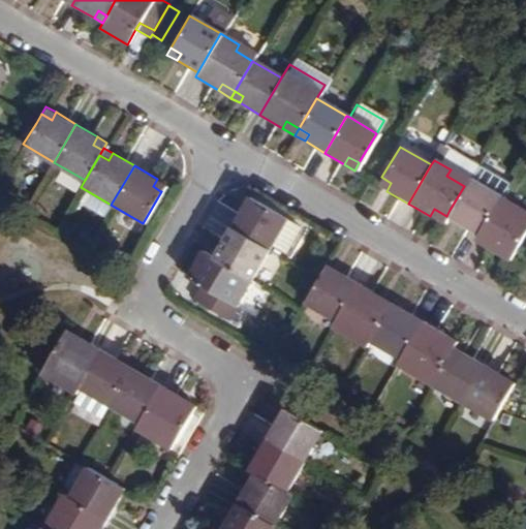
[(464,186),(450,210),(458,215),(454,222),(475,236),(498,197),(506,184),(475,166),(468,180),(464,186)]
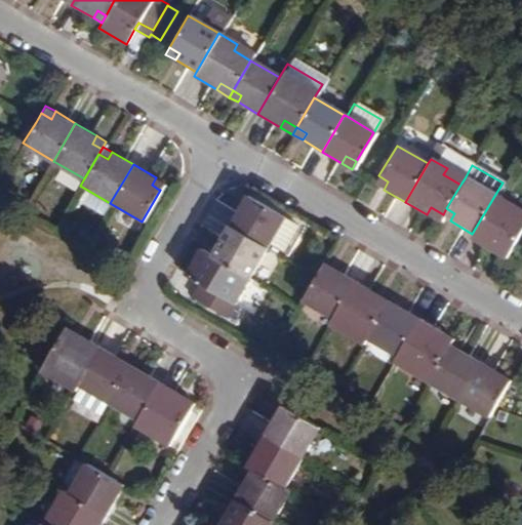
[(443,174),(460,185),(465,178),(447,168),(443,174)]
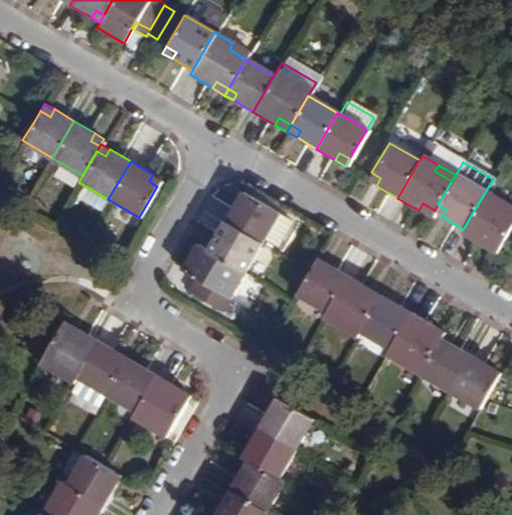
[(380,178),(371,172),(367,180),(376,186),(380,178)]
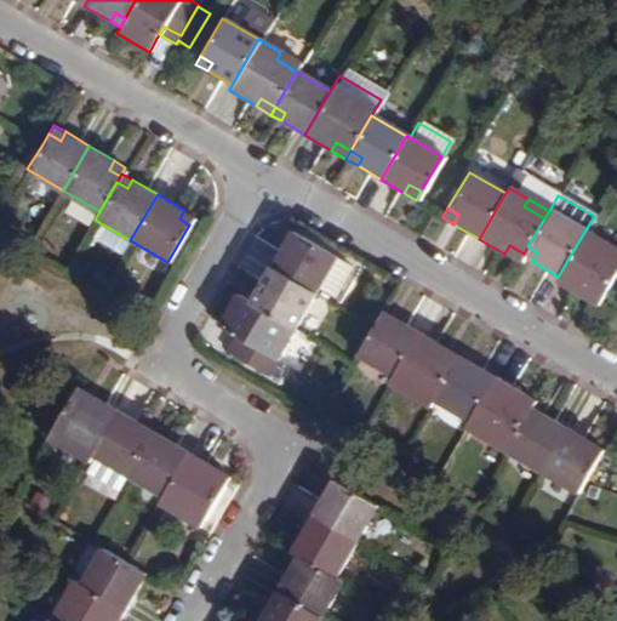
[(194,216),(184,210),(180,218),(188,224),(189,224),(194,216)]
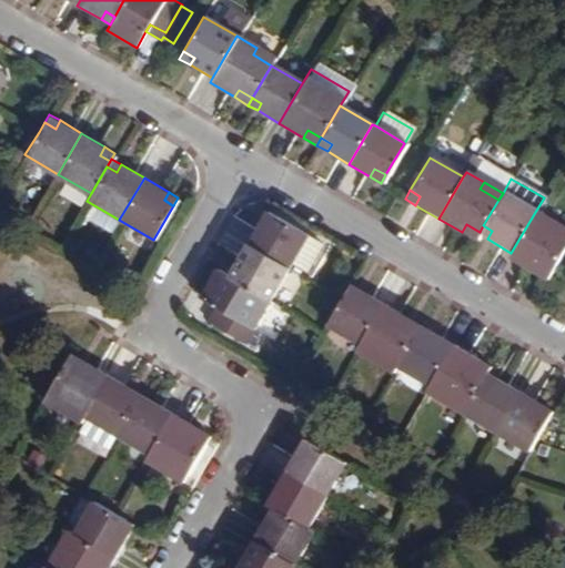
[(269,225),(274,215),(265,210),(260,220),(269,225)]
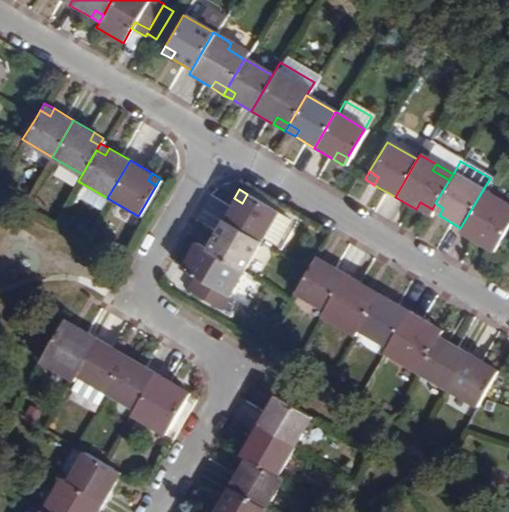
[(482,191),(460,228),(457,233),(478,245),(482,238),(496,246),(508,223),(508,214),(496,207),(499,201),(482,191)]
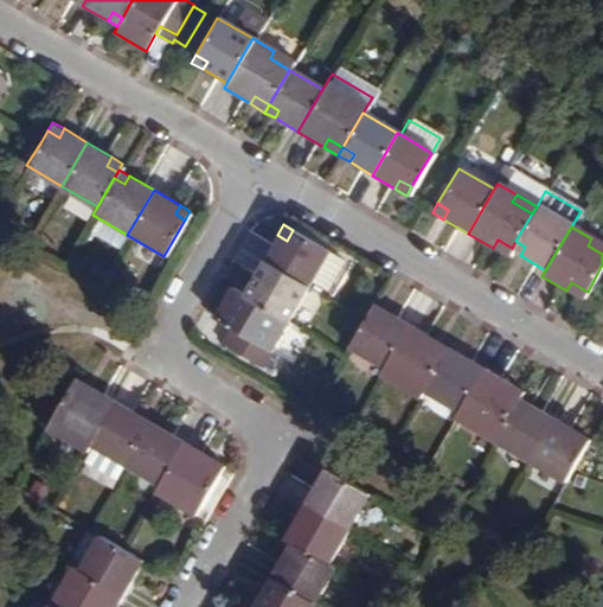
[(263,259),(305,283),(306,281),(325,249),(293,230),(287,241),(277,235),(263,259)]
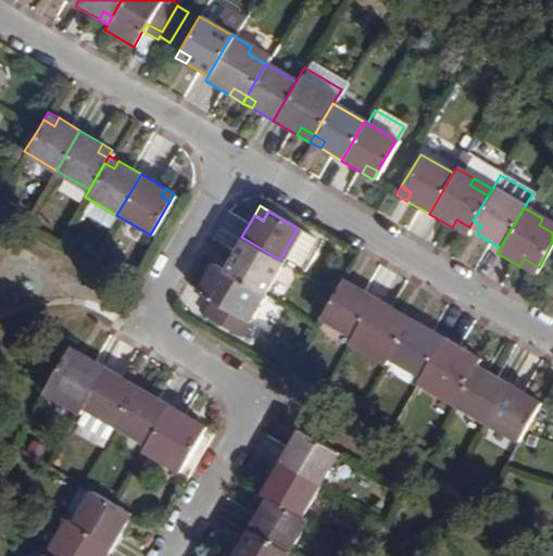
[(539,225),(552,232),(552,224),(542,218),(539,225)]
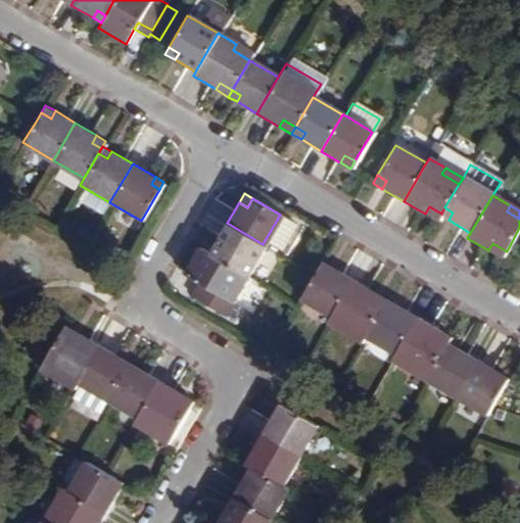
[(440,216),(441,214),(429,206),(425,214),(437,221),(440,216)]
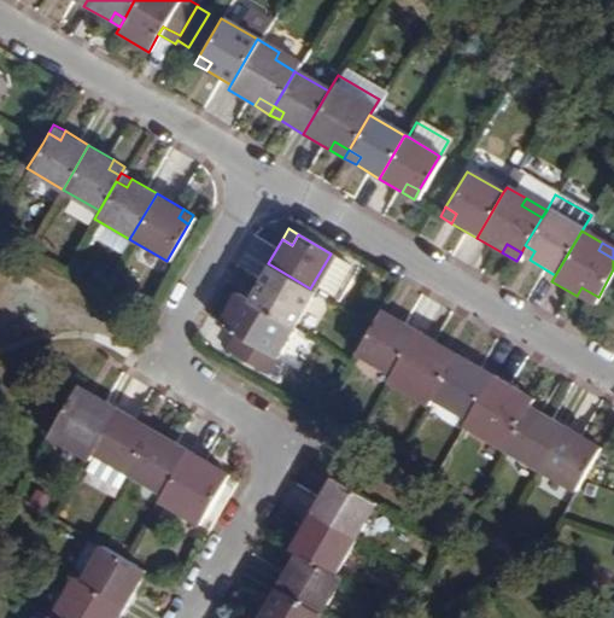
[(525,245),(521,252),(520,255),(530,260),(534,251),(525,245)]
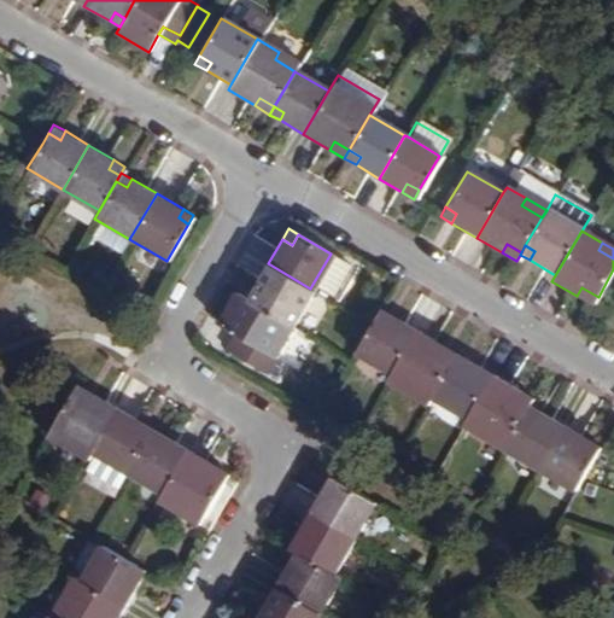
[(346,269),(344,261),(331,254),(311,286),(328,296),(329,293),(334,297),(338,290),(334,289),(346,269)]
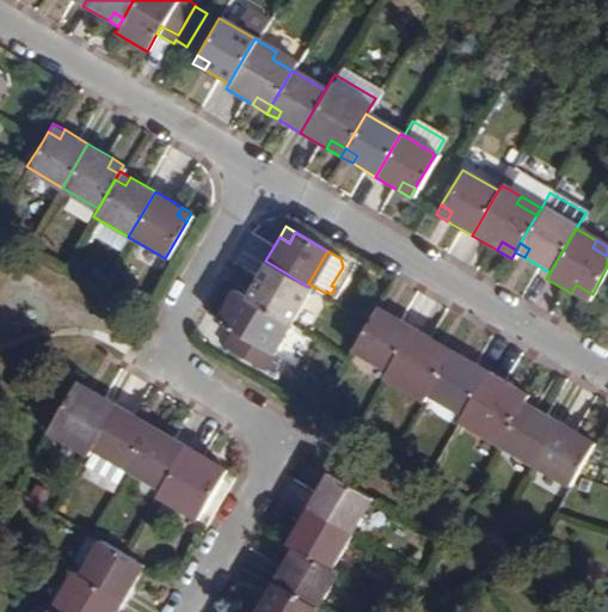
[(307,286),(265,261),(251,286),(260,292),(255,301),(287,320),(307,286)]
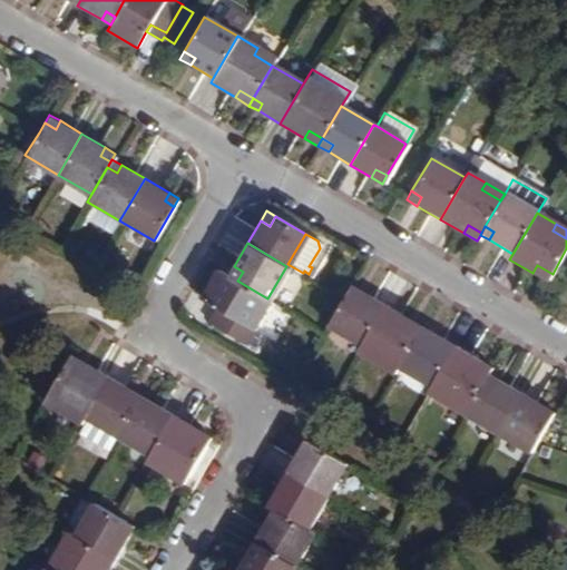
[(547,282),(553,274),(537,265),(533,273),(547,282)]
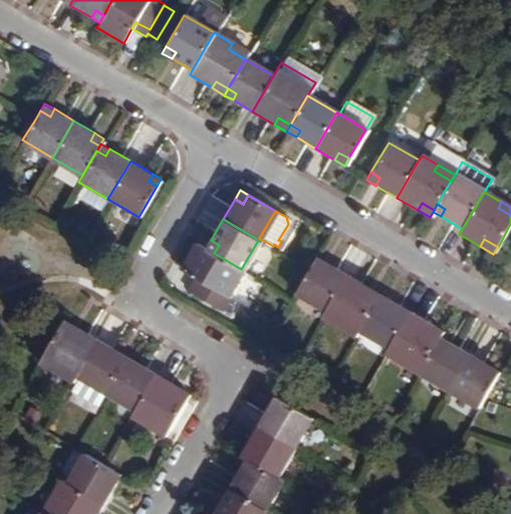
[(219,245),(211,240),(206,248),(214,253),(219,245)]
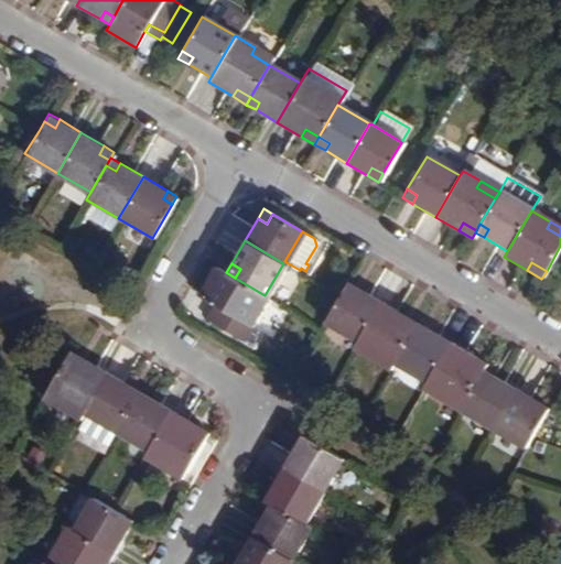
[(265,295),(235,278),(226,272),(213,266),(195,293),(213,304),(220,308),(213,323),(238,338),(265,295)]
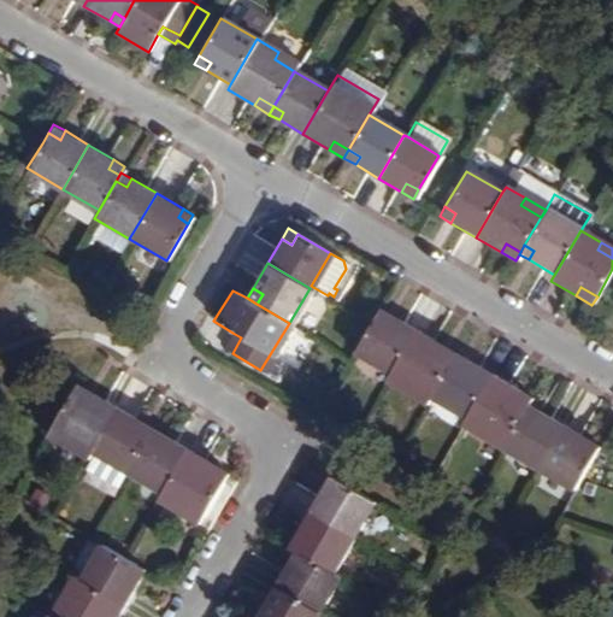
[(384,319),(389,311),(379,306),(375,313),(384,319)]
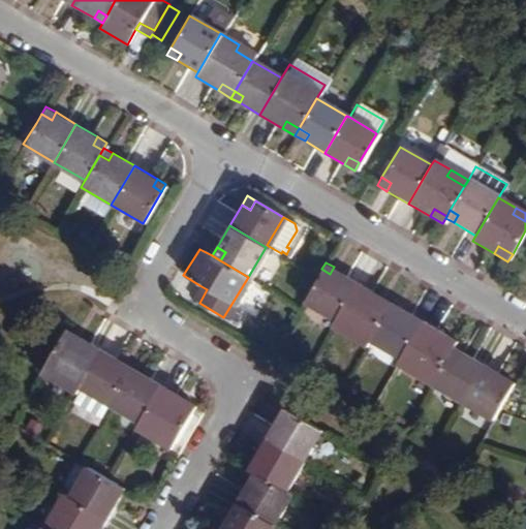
[(335,318),(358,281),(334,267),(330,274),(321,269),(316,278),(303,300),(335,318)]
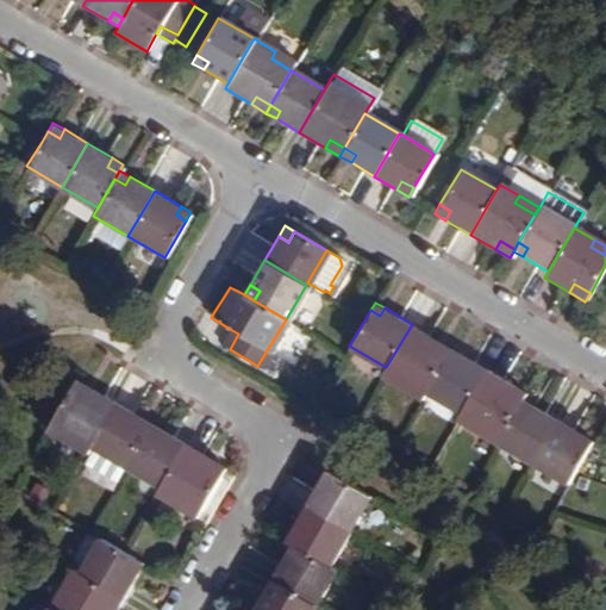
[(412,324),(386,367),(380,377),(400,388),(405,380),(424,392),(445,355),(431,347),(436,338),(412,324)]
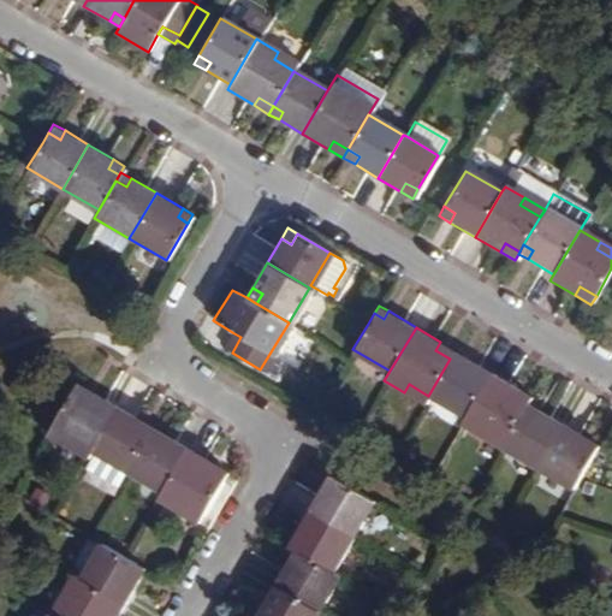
[(223,348),(232,353),(241,337),(232,332),(223,348)]
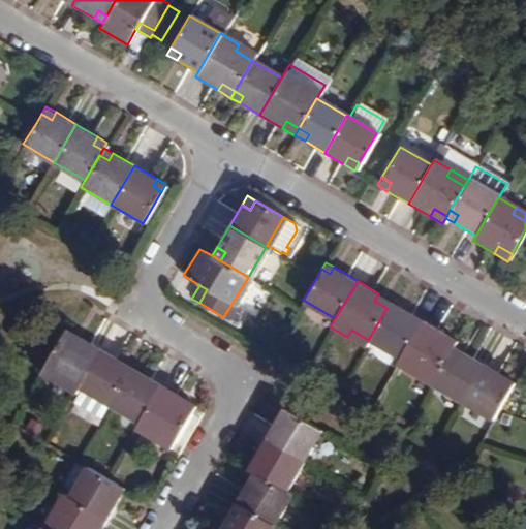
[(374,301),(387,308),(391,301),(378,293),(374,301)]
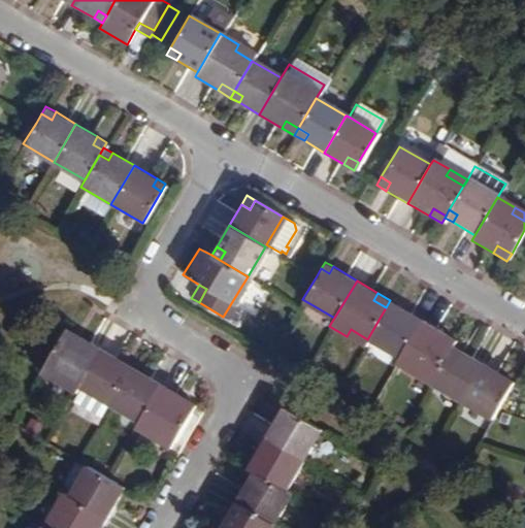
[(390,300),(386,307),(394,312),(398,305),(390,300)]
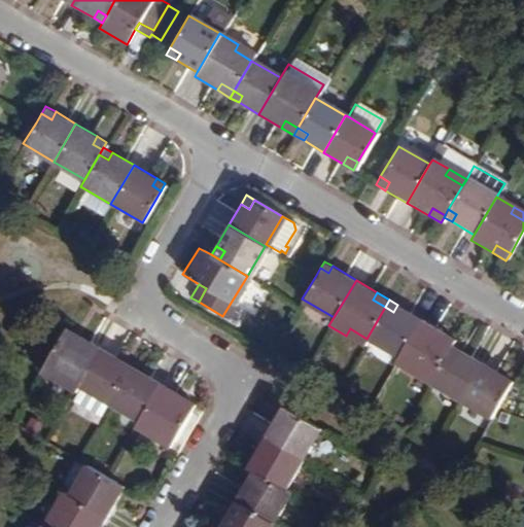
[(393,312),(385,307),(367,339),(396,356),(420,318),(397,305),(393,312)]
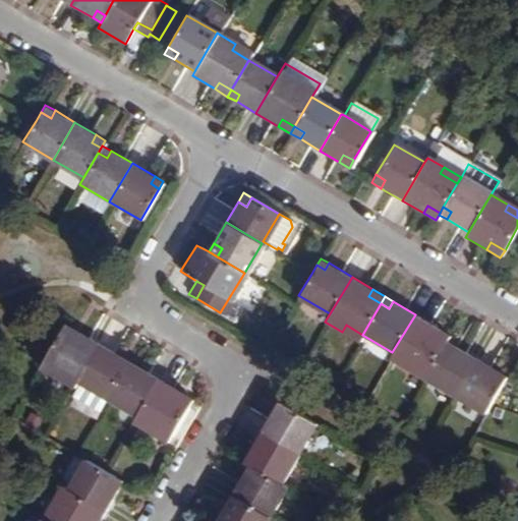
[(415,314),(392,352),(388,359),(404,369),(409,362),(425,372),(440,349),(445,342),(434,335),(438,328),(415,314)]
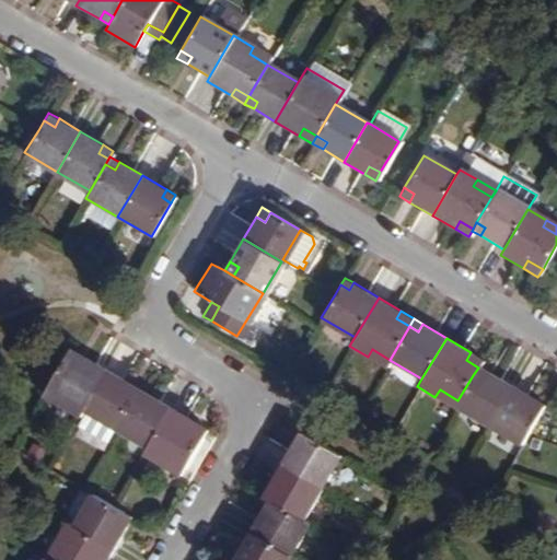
[(85,351),(70,342),(66,350),(81,359),(85,351)]
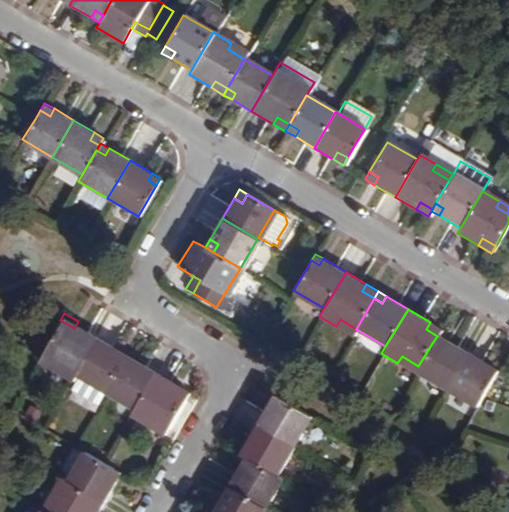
[(340,319),(336,326),(352,336),(356,329),(340,319)]
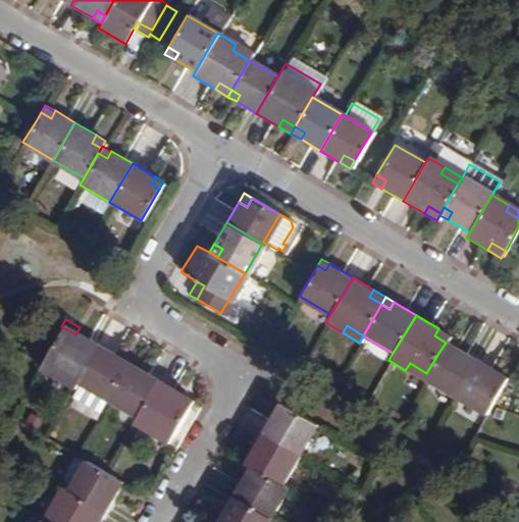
[(74,382),(79,377),(100,340),(80,327),(75,334),(61,326),(43,357),(61,367),(58,372),(74,382)]
